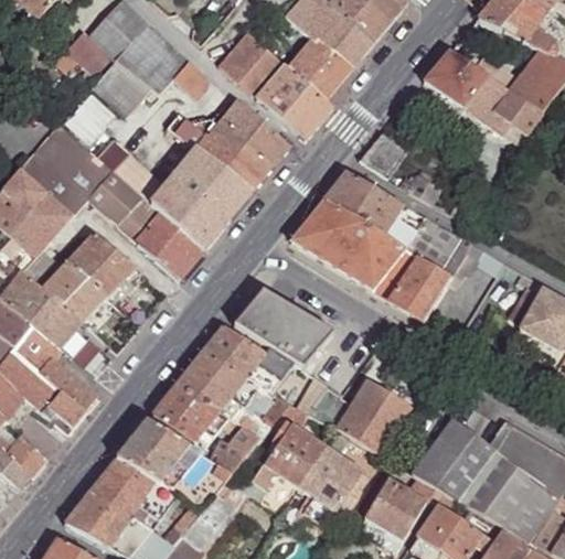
[(17,0),(38,19),(54,0),(17,0)]
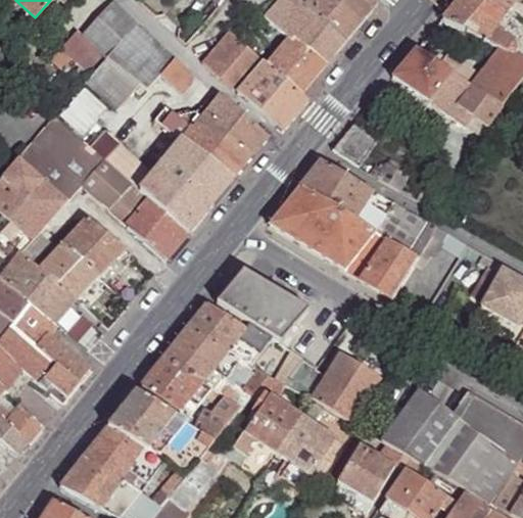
[(137,21),(113,0),(83,33),(77,28),(60,45),(72,57),(85,71),(102,51),(106,55),(137,21)]
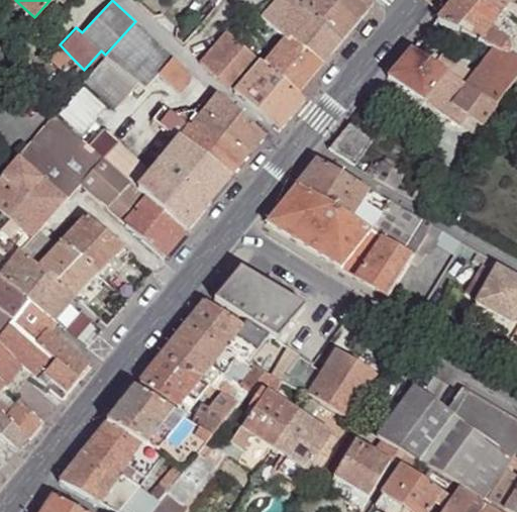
[(244,0),(256,10),(266,0),(244,0)]
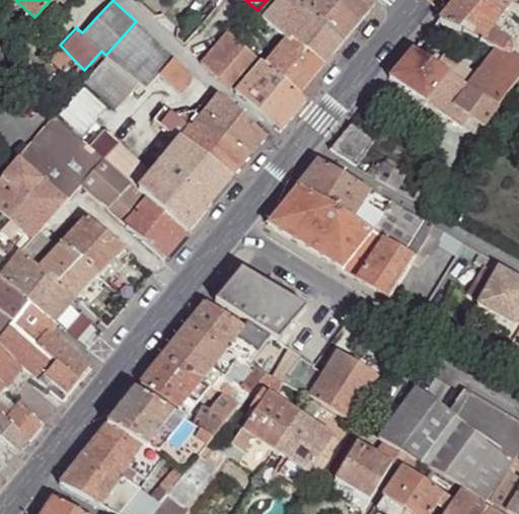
[(267,0),(257,10),(271,21),(270,22),(287,37),(290,32),(323,62),(344,37),(310,8),(301,0),(267,0)]
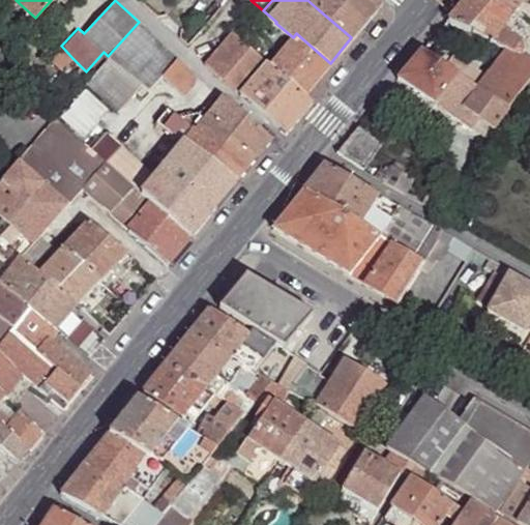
[(382,1),(381,0),(307,0),(317,8),(351,37),(382,1)]
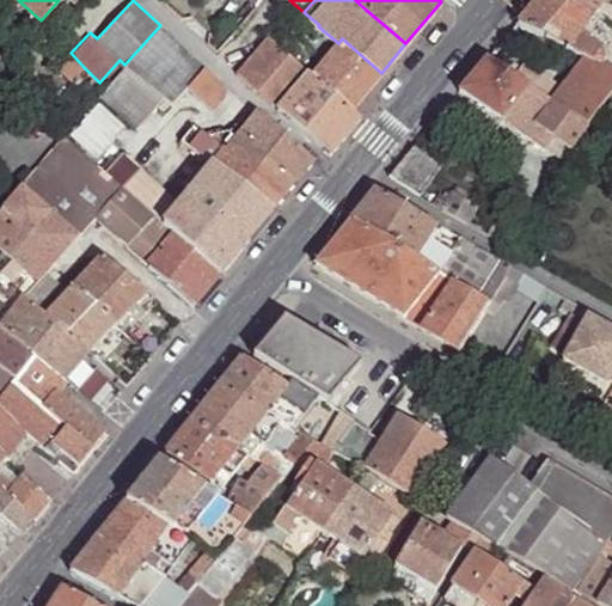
[(532,0),(515,20),(586,54),(599,30),(586,20),(592,13),(569,0),(532,0)]
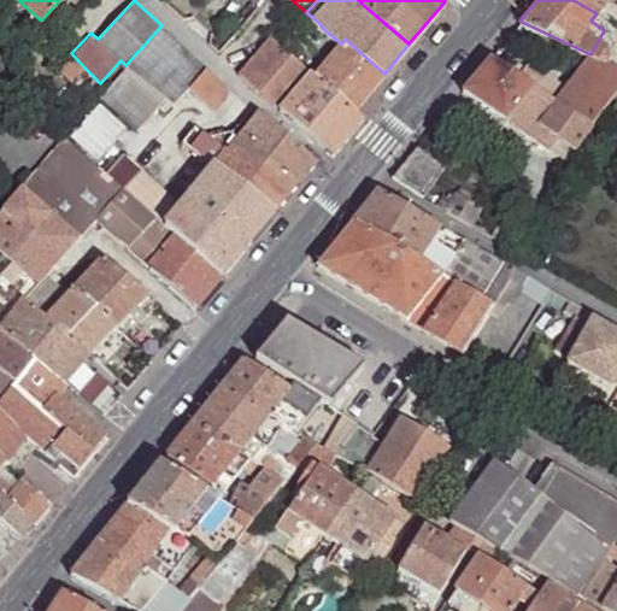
[(574,0),(597,13),(604,4),(597,0),(574,0)]
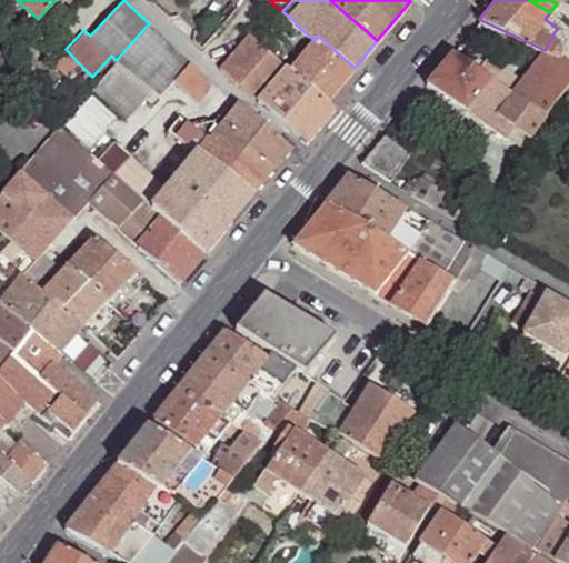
[(563,51),(566,47),(568,49),(568,40),(562,30),(555,19),(550,12),(545,19),(557,28),(545,50),(553,54),(557,48),(563,51)]
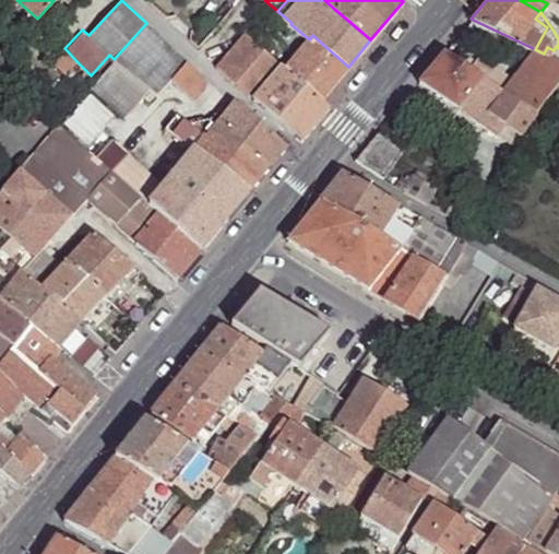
[(187,60),(185,58),(181,61),(167,49),(169,44),(146,23),(114,59),(149,87),(156,94),(171,78),(187,60)]
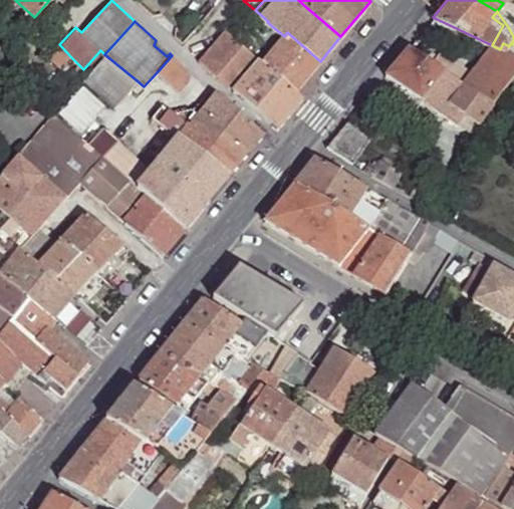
[(212,36),(216,39),(199,59),(277,128),(303,96),(296,89),(263,61),(221,25),(212,36)]
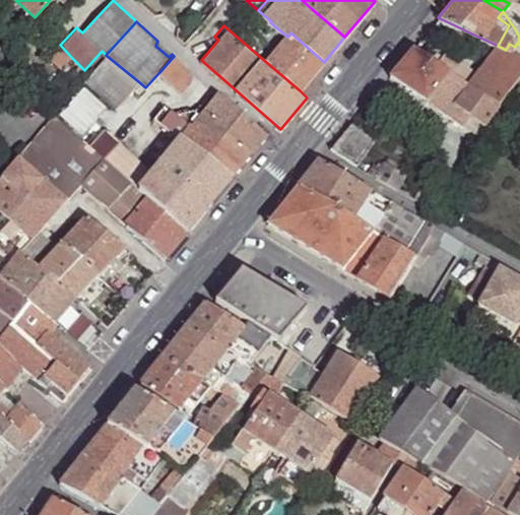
[(324,62),(290,33),(287,37),(266,62),(300,90),(324,62)]
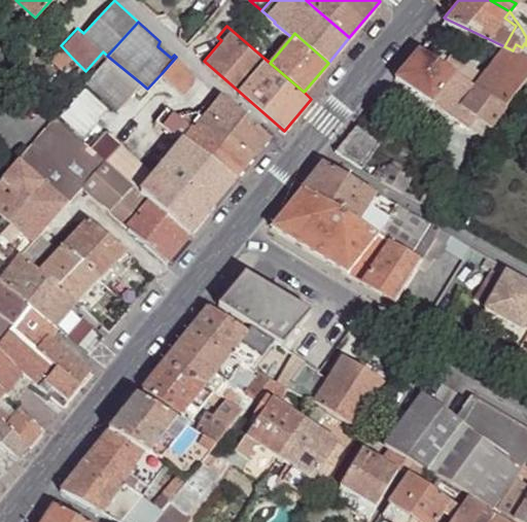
[(171,58),(174,55),(160,41),(157,46),(171,58)]
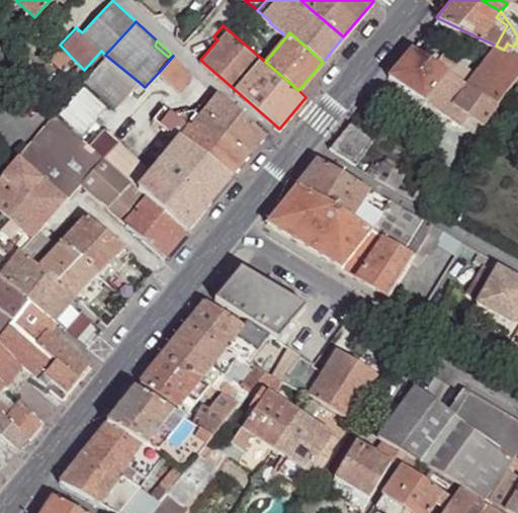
[(507,44),(504,50),(517,56),(517,45),(515,43),(513,47),(507,44)]
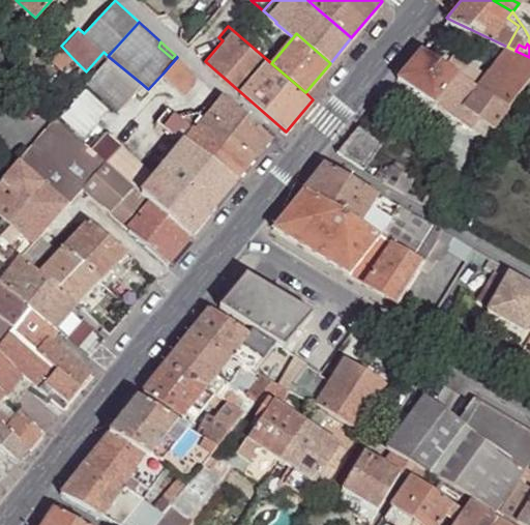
[(65,65),(72,58),(61,46),(51,56),(63,67),(65,65)]
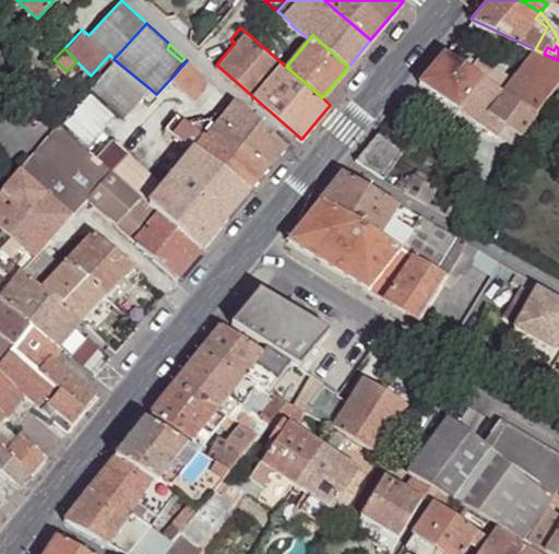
[(471,66),(444,49),(419,79),(498,131),(503,122),(520,134),(528,124),(534,116),(536,113),(503,90),(471,66)]
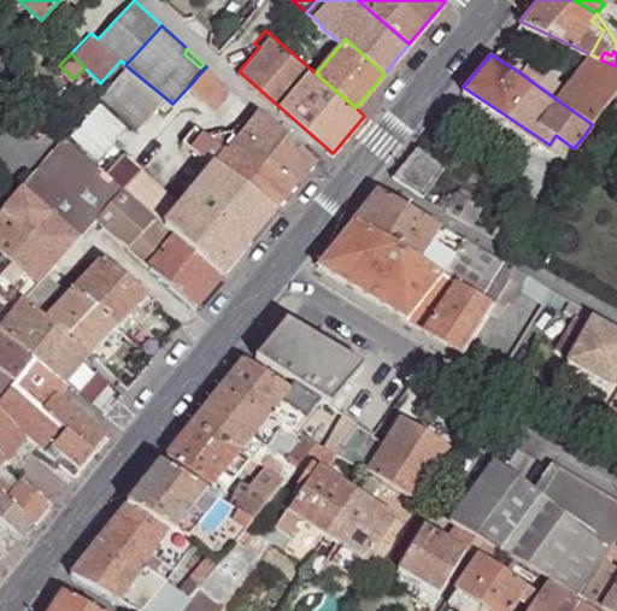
[(591,54),(566,86),(556,99),(592,124),(616,88),(616,66),(600,59),(591,54)]
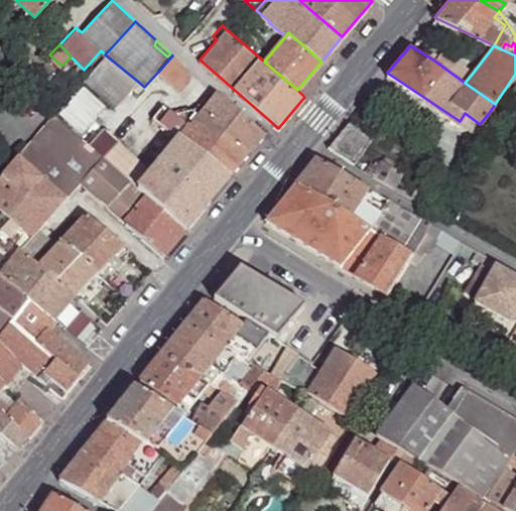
[(444,49),(434,60),(465,83),(474,72),(444,49)]
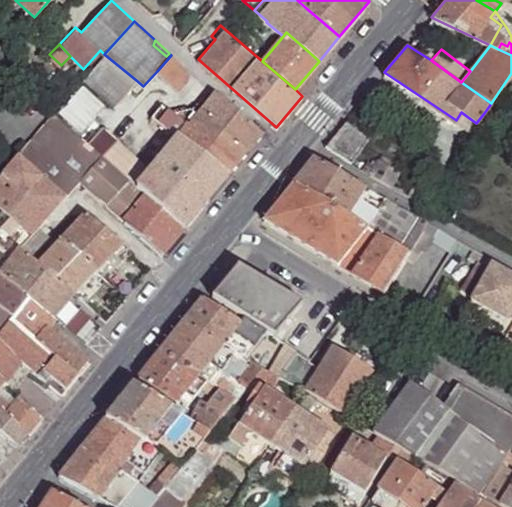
[(136,80),(104,54),(83,78),(114,105),(136,80)]
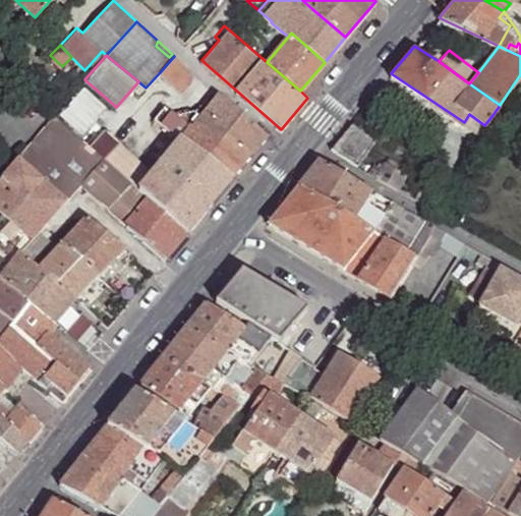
[(188,69),(174,56),(160,72),(181,91),(190,79),(191,77),(192,75),(191,74),(188,69)]
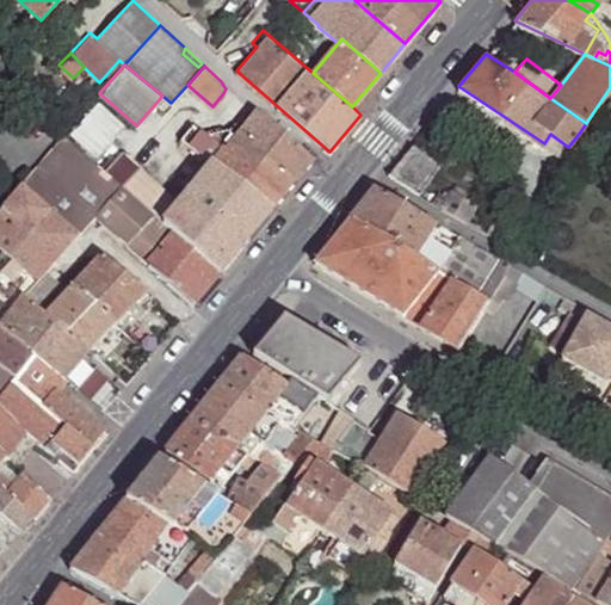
[(91,91),(99,82),(84,67),(75,75),(91,91)]
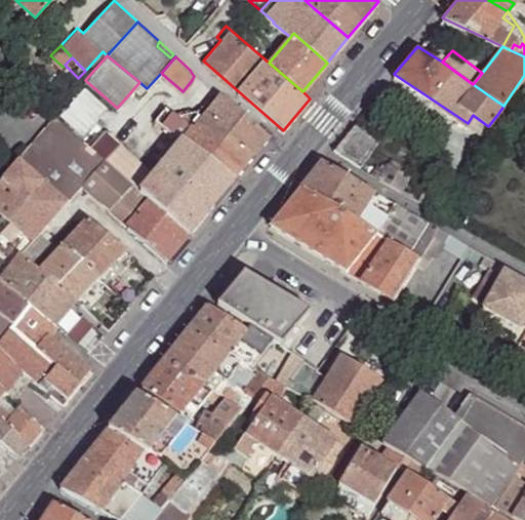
[(269,134),(220,93),(206,112),(225,123),(219,127),(253,152),(269,134)]
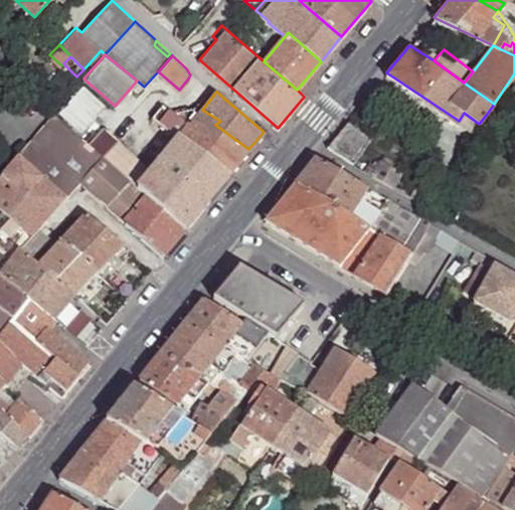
[(174,112),(163,103),(152,116),(171,131),(153,152),(160,158),(150,169),(117,139),(102,155),(137,185),(185,228),(210,197),(227,177),(230,173),(229,172),(238,161),(174,112)]
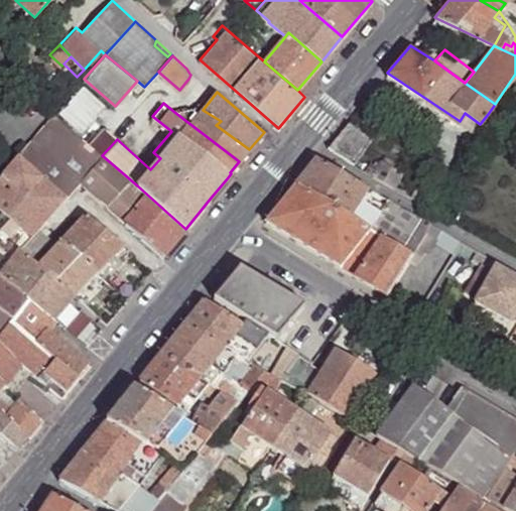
[(203,110),(197,105),(192,110),(190,108),(174,112),(239,161),(249,149),(216,125),(221,121),(203,110)]
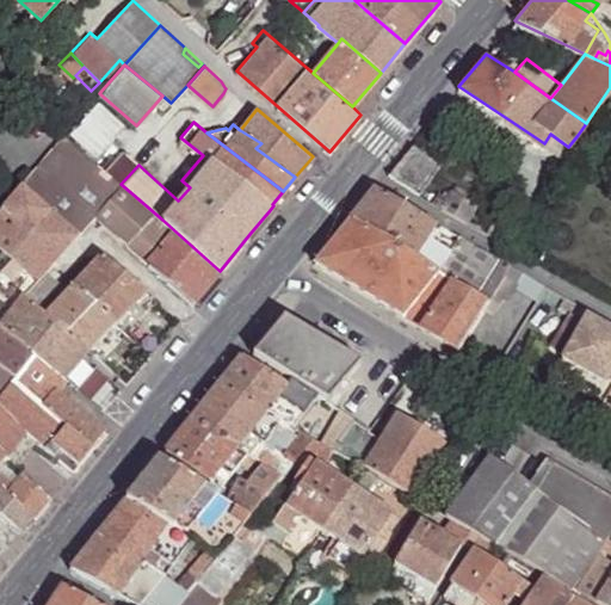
[(592,133),(584,127),(578,135),(585,140),(592,133)]
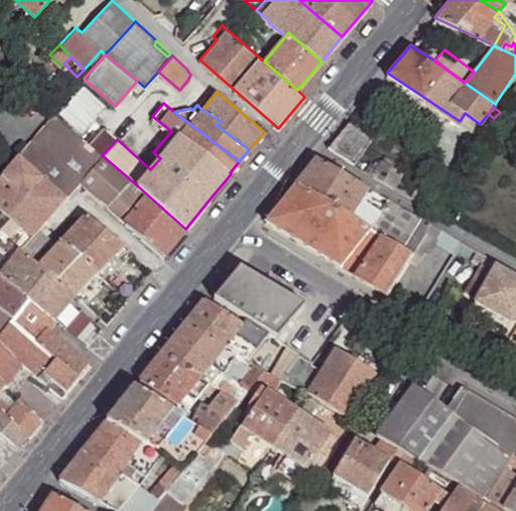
[(88,143),(53,113),(17,155),(17,156),(66,198),(67,198),(81,181),(80,180),(102,155),(88,143)]
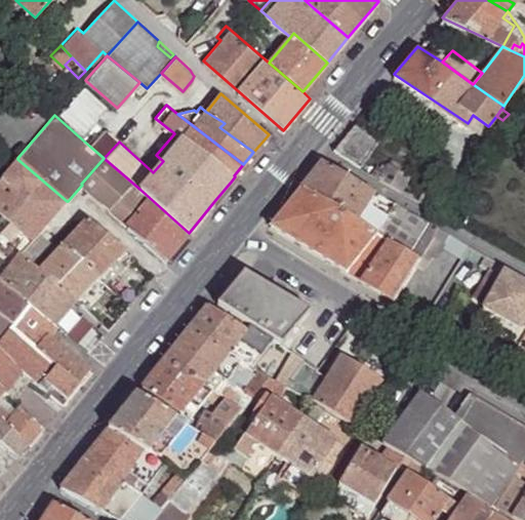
[(378,140),(355,122),(333,148),(360,165),(378,140)]
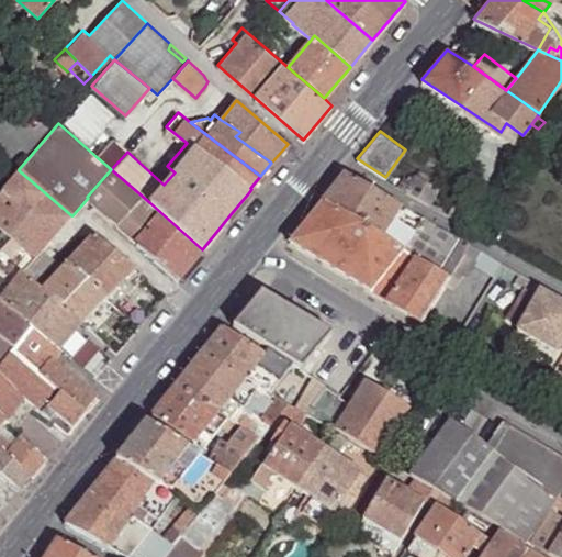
[(111,169),(127,152),(112,137),(96,156),(111,169)]
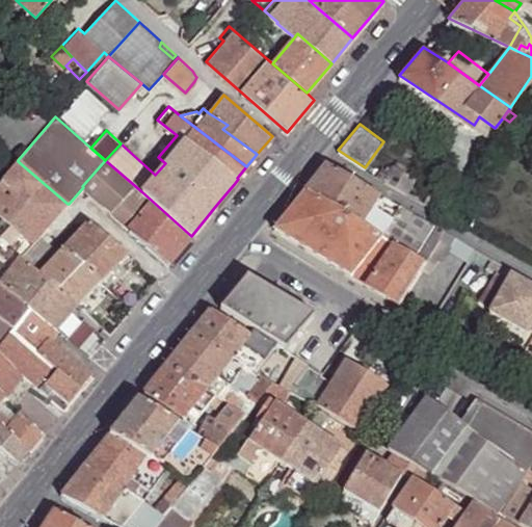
[(141,191),(105,160),(82,186),(83,187),(129,228),(129,229),(168,263),(191,236),(141,191)]
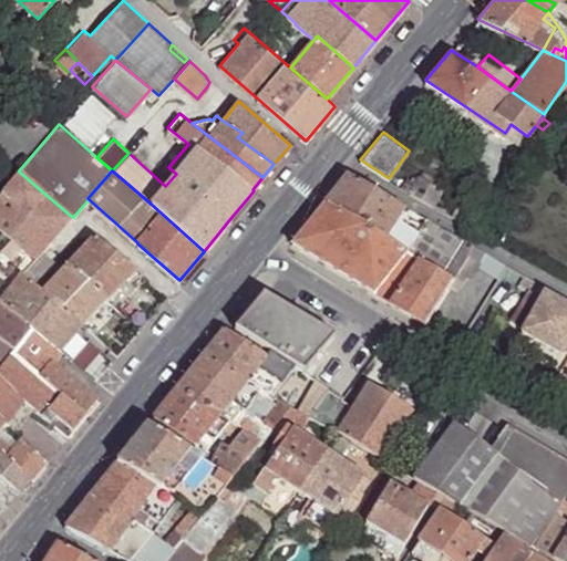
[(72,217),(19,172),(0,193),(0,297),(22,271),(33,259),(29,256),(40,242),(44,246),(72,217)]
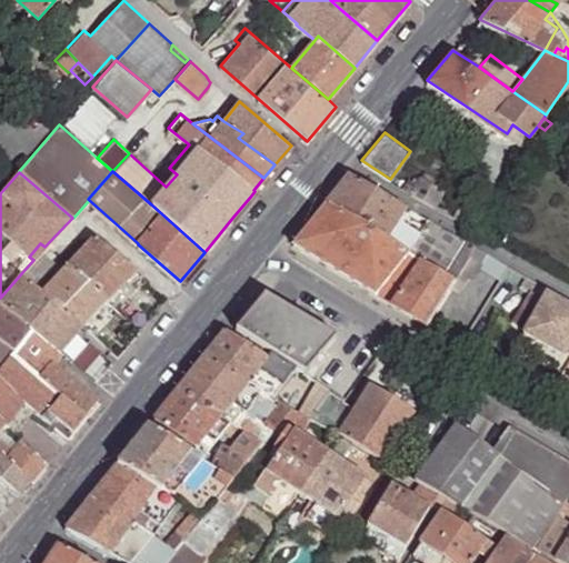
[(325,202),(420,257),(446,273),(466,239),(407,207),(349,173),(325,202)]
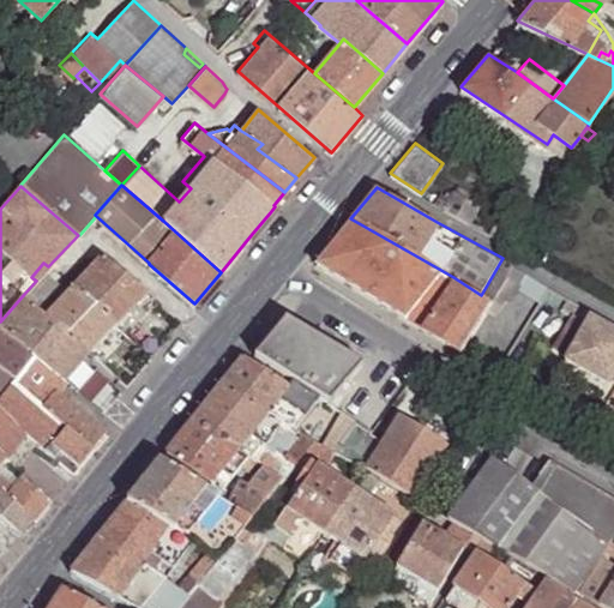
[(433,200),(443,206),(449,194),(440,190),(433,200)]
